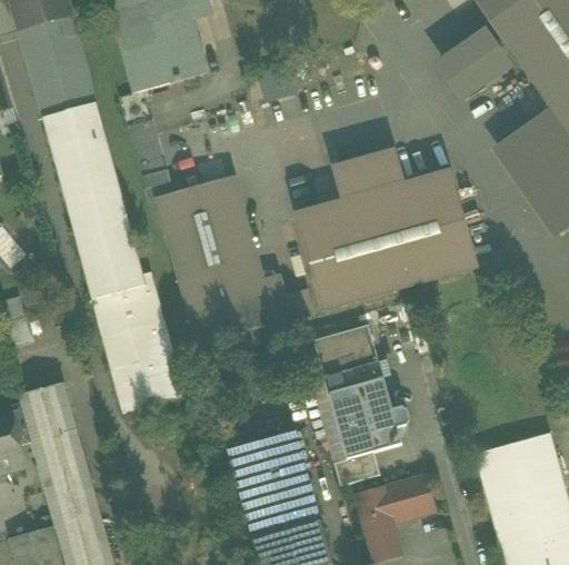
[(10,0),(19,28),(70,13),(66,0),(10,0)]
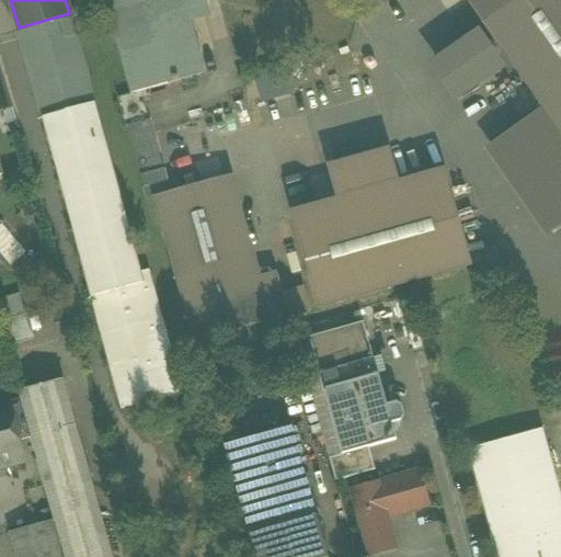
[(110,0),(135,90),(136,90),(201,71),(185,15),(181,0),(110,0)]
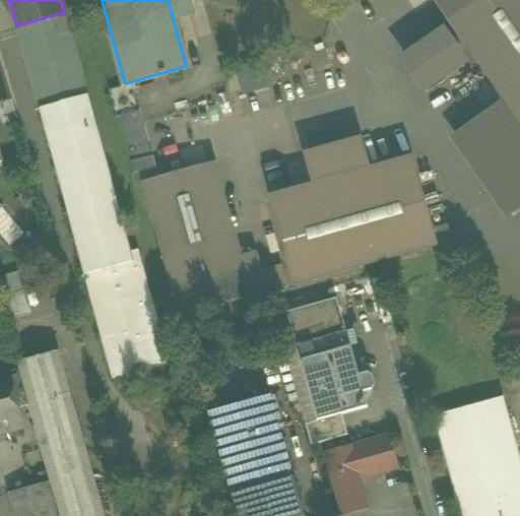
[(436,0),(448,16),(470,0),(436,0)]
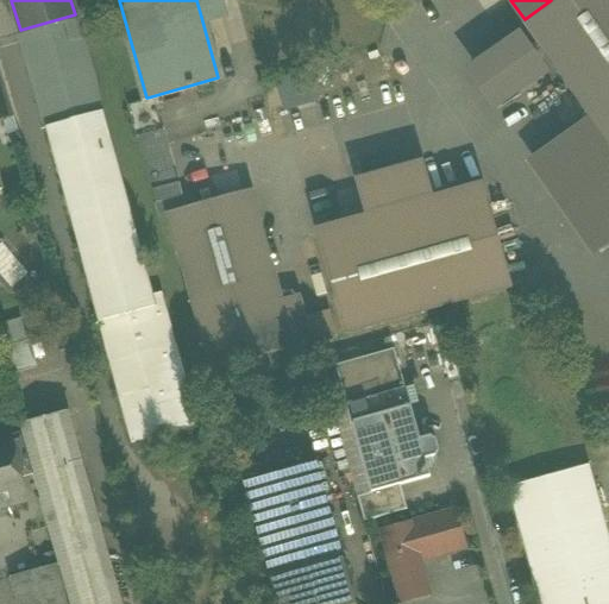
[(551,0),(525,19),(589,113),(608,140),(608,0),(551,0)]
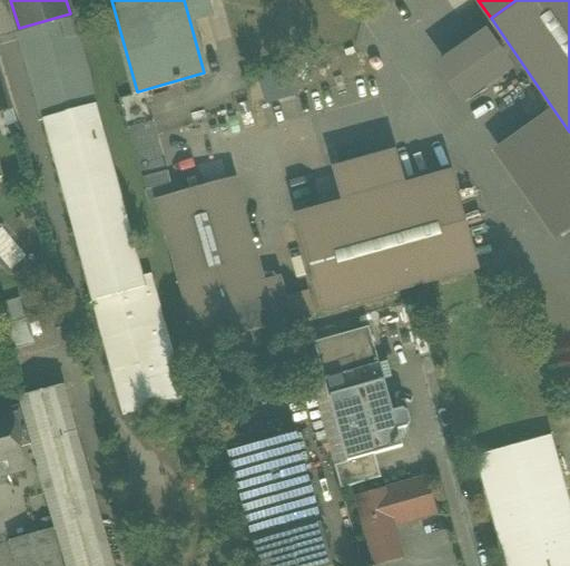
[(92,299),(145,284),(143,274),(118,186),(70,13),(19,28),(20,32),(92,299)]
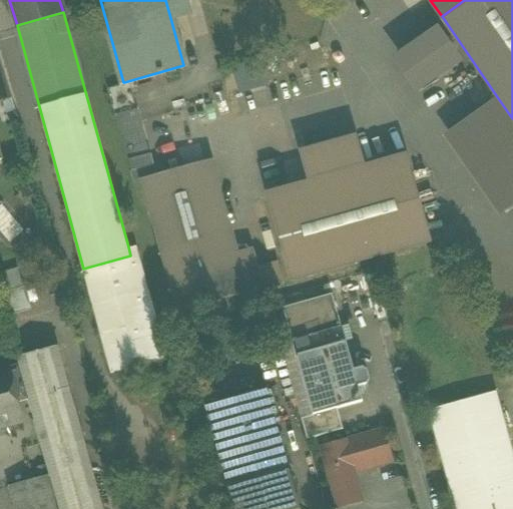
[(385,59),(408,92),(451,62),(428,29),(385,59)]
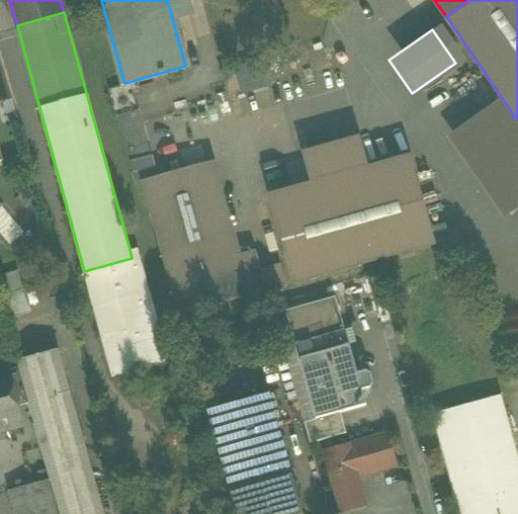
[(235,63),(241,89),(269,83),(264,57),(235,63)]
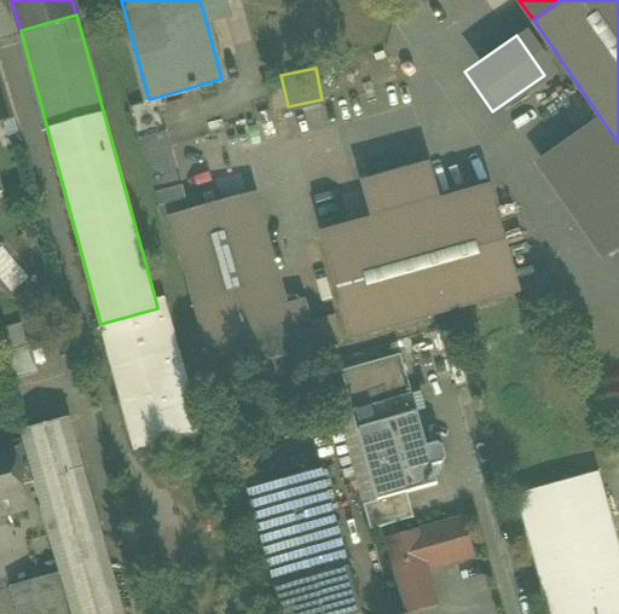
[(0,71),(0,117),(13,114),(5,87),(1,71),(0,71)]
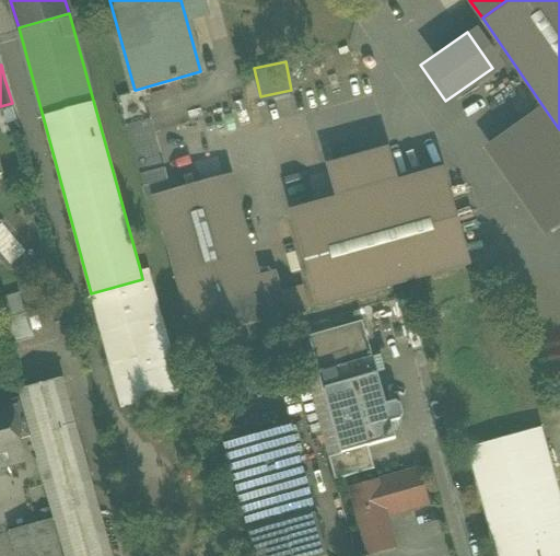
[(241,74),(247,99),(259,95),(253,71),(241,74)]
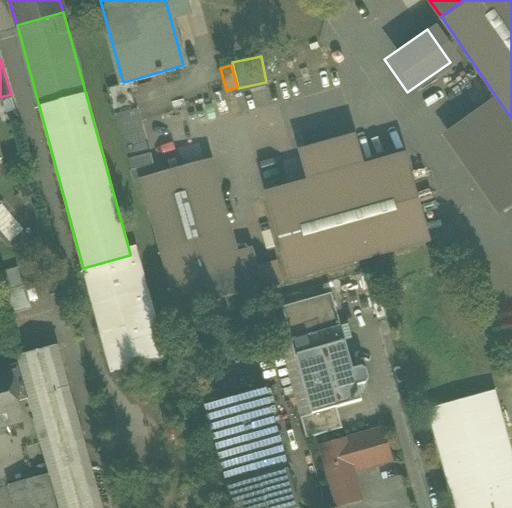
[(116,112),(131,108),(124,82),(123,82),(108,86),(116,112)]
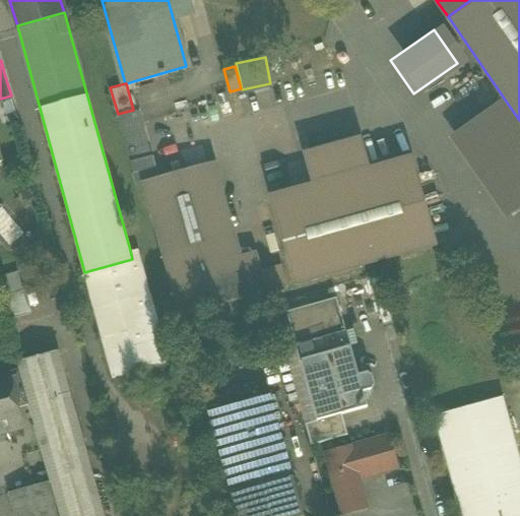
[(513,211),(519,205),(519,120),(503,97),(456,129),(513,211)]
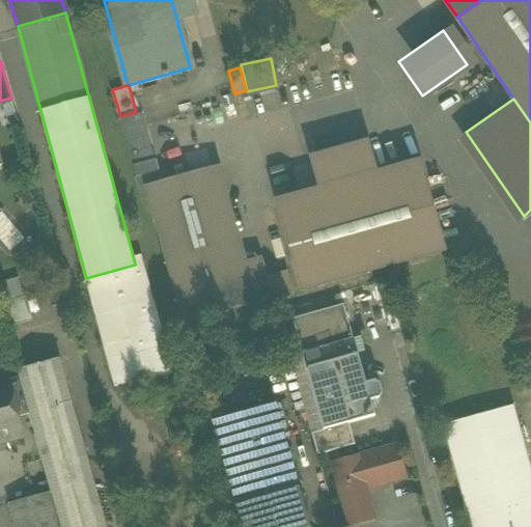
[(120,116),(123,128),(145,122),(142,111),(136,112),(120,116)]
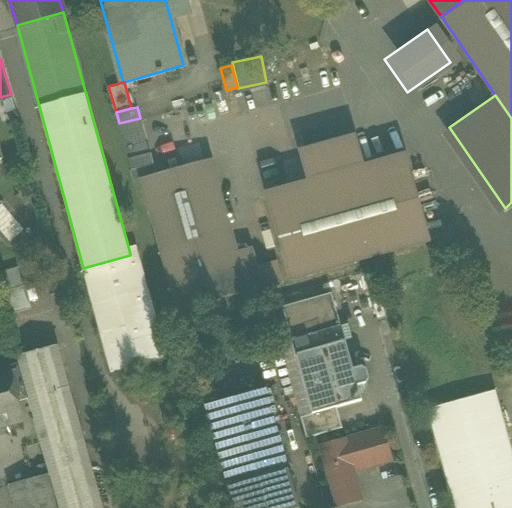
[(119,123),(122,134),(143,129),(140,118),(119,123)]
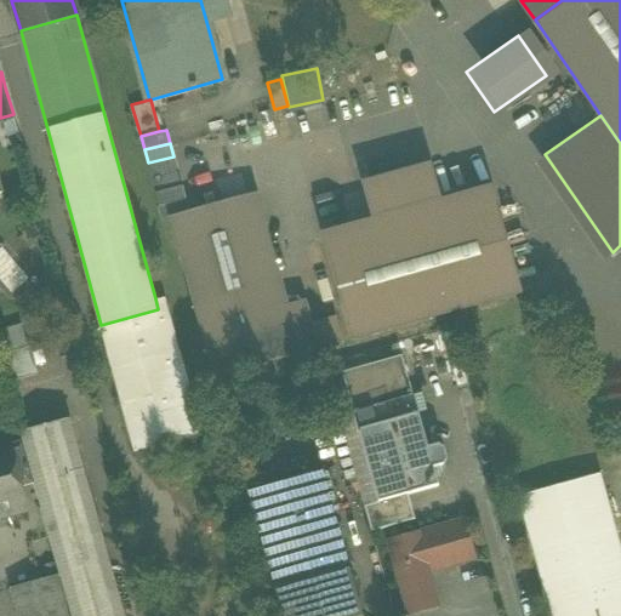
[(148,163),(152,176),(177,170),(174,157),(148,163)]
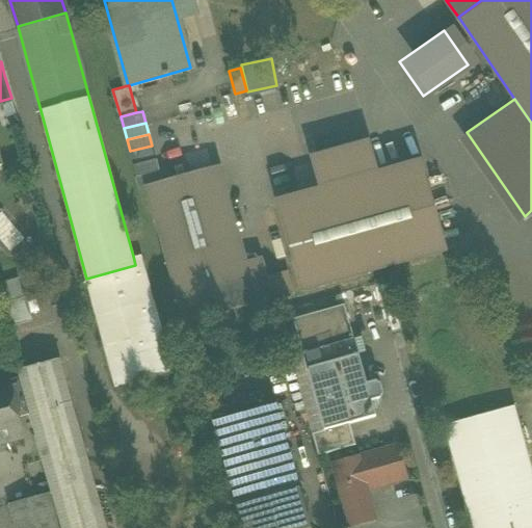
[(316,158),(325,191),(374,178),(365,144),(316,158)]
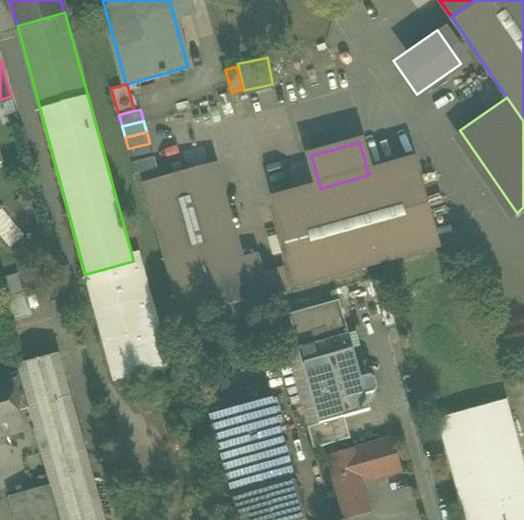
[(128,148),(130,161),(153,155),(149,143),(128,148)]
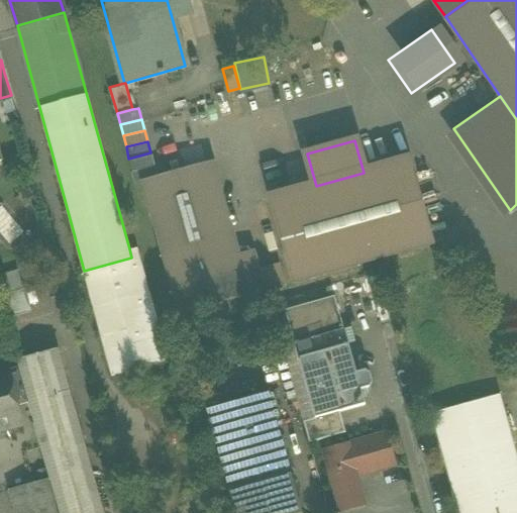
[(151,152),(150,152),(128,159),(131,170),(154,164),(151,152)]
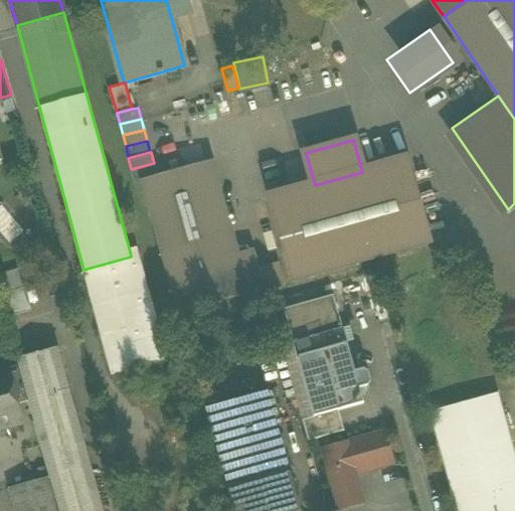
[(409,159),(362,172),(315,185),(268,198),(291,279),(432,239),(409,159)]
